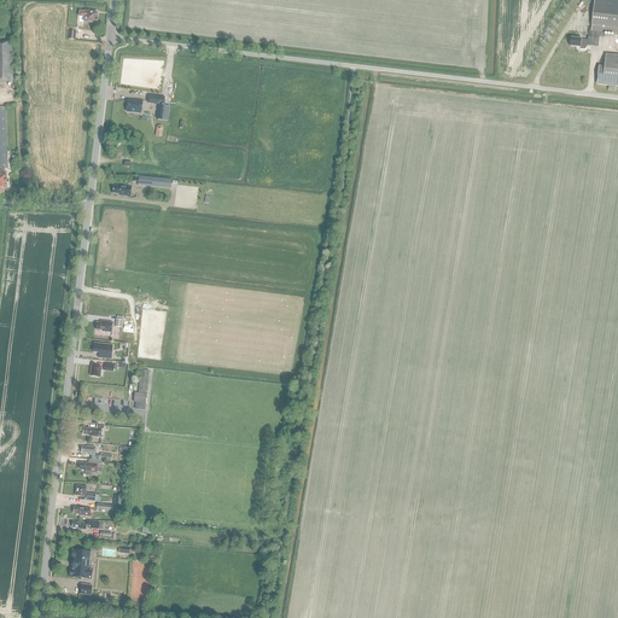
[(605,33),(617,33),(617,1),(600,0),(594,0),(592,30),(592,31),(592,38),(588,36),(588,40),(582,40),(571,39),(570,47),(581,48),(581,50),(584,50),(587,48),(587,46),(599,47),(600,38),(605,38),(605,33)]
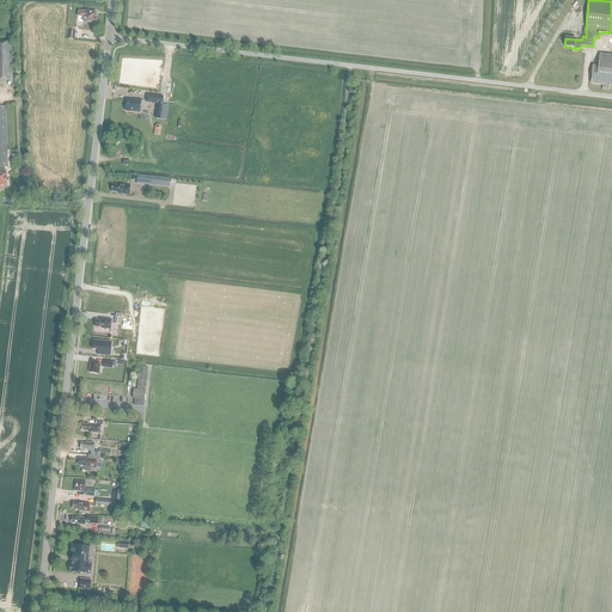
[(96,13),(84,12),(84,13),(79,12),(78,17),(84,18),(84,23),(96,24),(96,23),(97,23),(97,20),(96,19),(96,18),(96,13)]
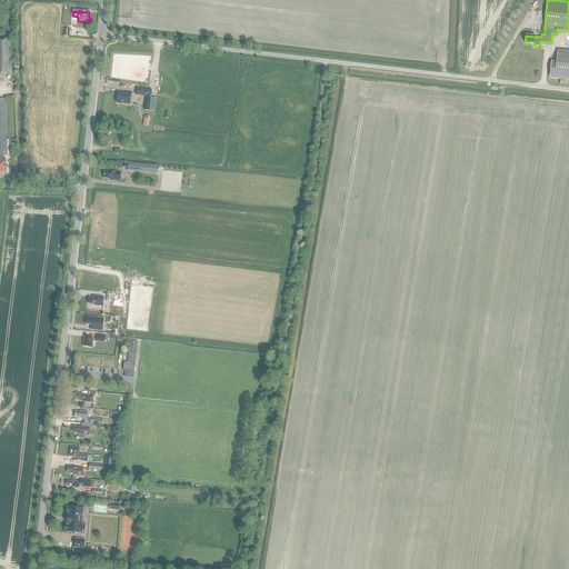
[(0,77),(12,77),(11,38),(0,38),(0,77)]
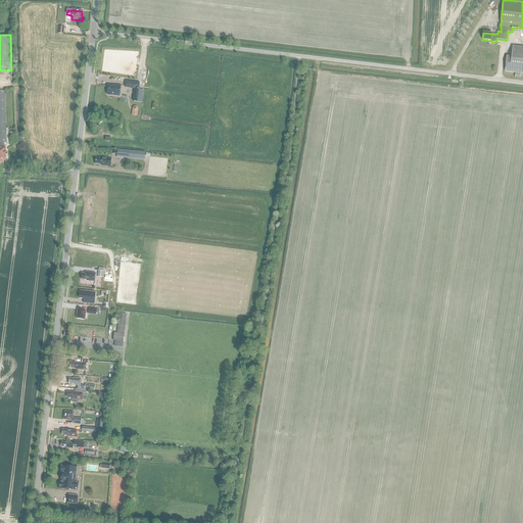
[(506,72),(522,74),(522,47),(513,47),(512,57),(507,56),(506,72)]
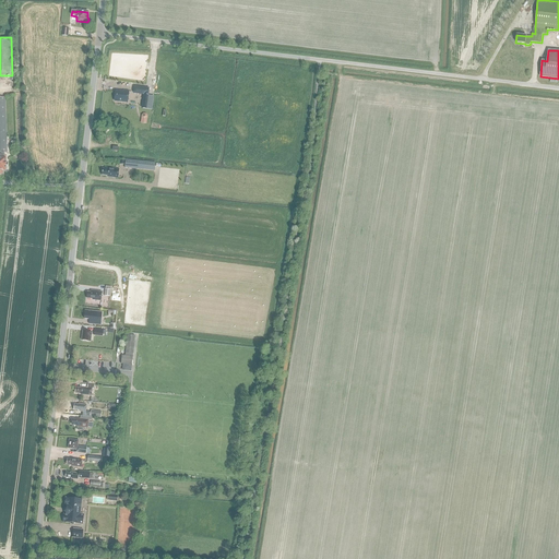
[(150,88),(134,86),(133,93),(143,95),(142,105),(141,108),(152,110),(153,107),(154,96),(149,95),(150,88)]
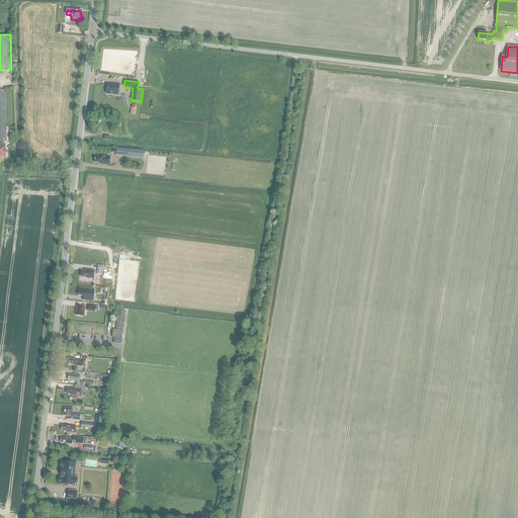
[(106,93),(118,95),(119,85),(114,84),(114,85),(107,84),(106,93)]
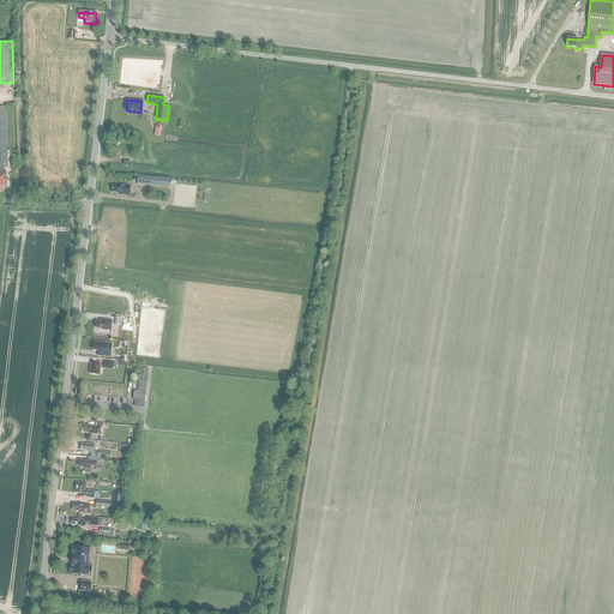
[(157,182),(168,184),(169,179),(138,175),(137,185),(157,187),(157,182)]
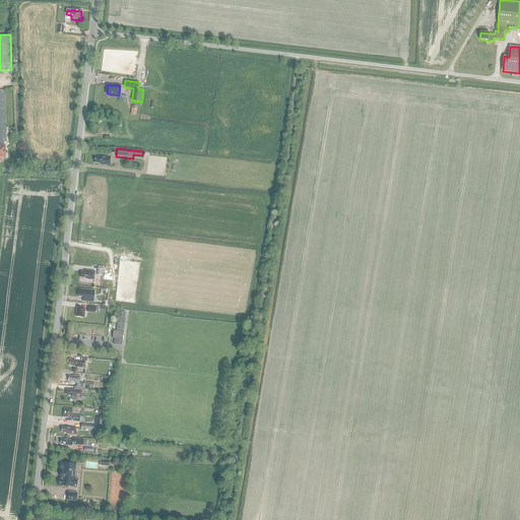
[(111,157),(98,155),(98,157),(95,157),(94,163),(101,164),(101,165),(110,166),(111,157)]
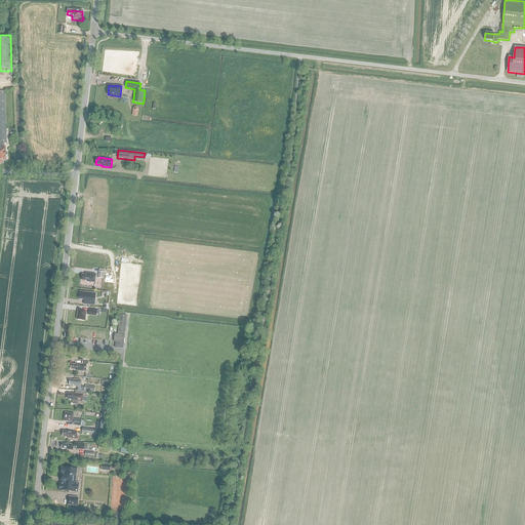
[(95,275),(85,273),(85,275),(82,275),(81,280),(87,281),(87,282),(94,283),(95,275)]
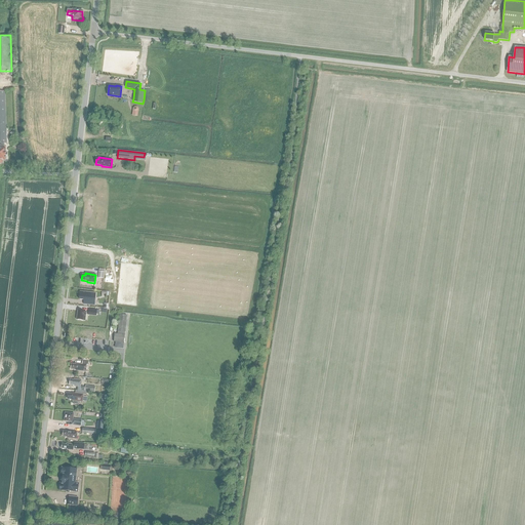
[(86,305),(94,306),(95,293),(80,291),(79,299),(86,300),(86,305)]
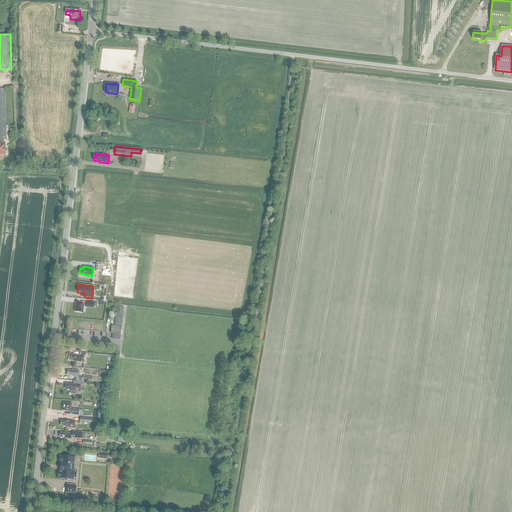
[(75,312),(83,313),(84,304),(76,303),(75,312)]
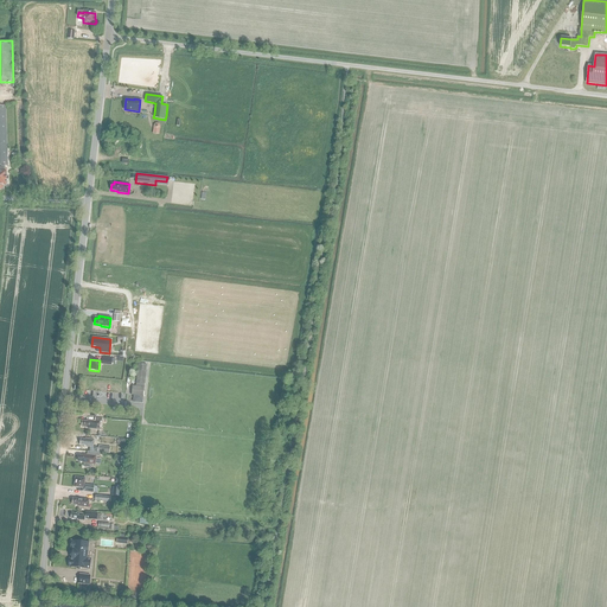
[(145,384),(147,364),(138,364),(136,383),(145,384)]
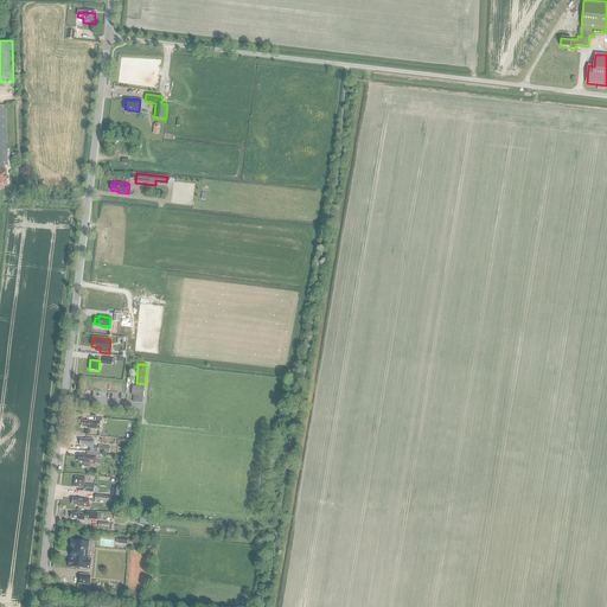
[(144,396),(145,384),(136,383),(135,385),(132,385),(131,395),(144,396)]
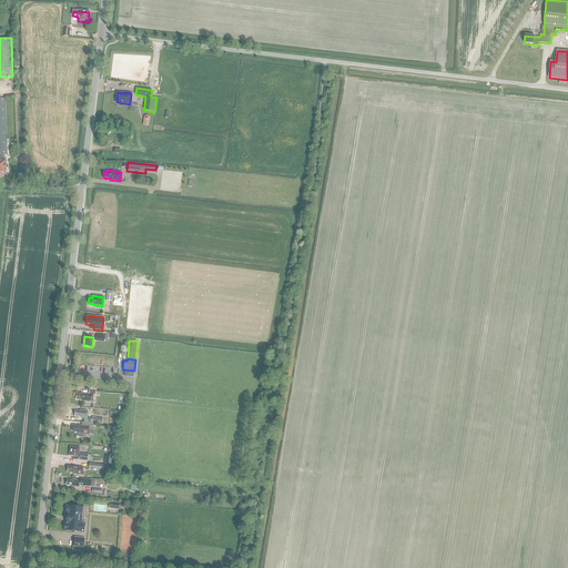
[(100,401),(101,394),(93,393),(93,395),(81,394),(81,395),(77,395),(77,399),(82,401),(82,402),(92,403),(93,399),(100,401)]
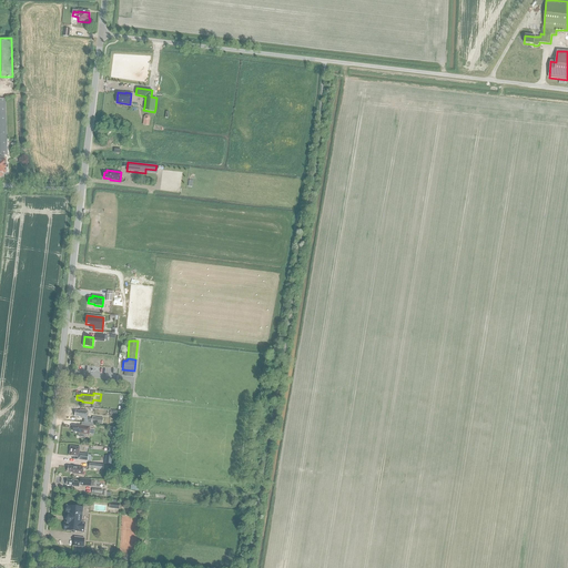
[(84,434),(89,435),(90,427),(93,427),(93,424),(84,423),(84,426),(79,426),(78,427),(73,426),(73,432),(79,433),(79,437),(84,438),(84,434)]
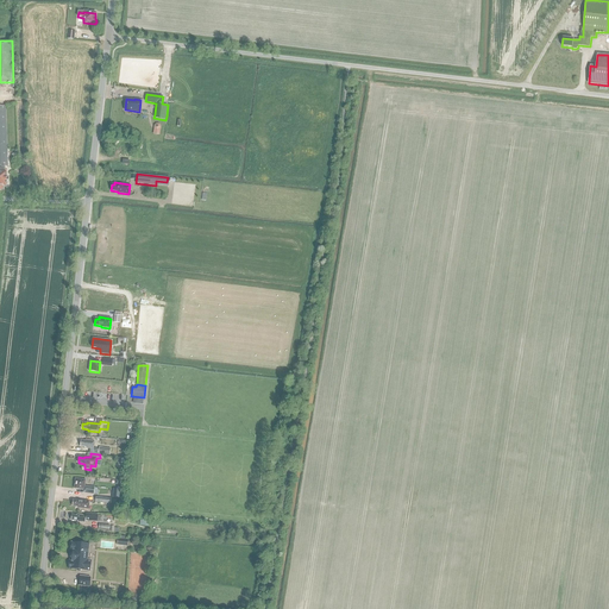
[(98,494),(99,489),(85,487),(85,481),(76,479),(75,489),(83,490),(83,494),(94,495),(94,494),(98,494)]
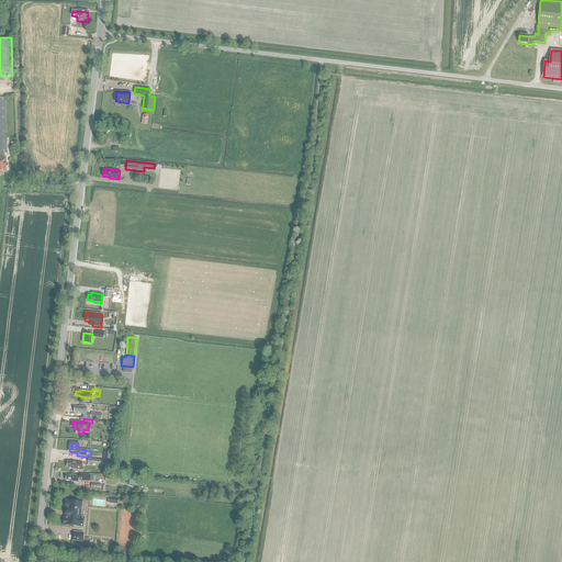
[(82,502),(66,501),(65,508),(67,508),(66,512),(65,512),(65,515),(66,515),(66,517),(64,517),(63,525),(70,526),(70,527),(74,528),(74,526),(82,527),(83,517),(80,517),(82,502)]
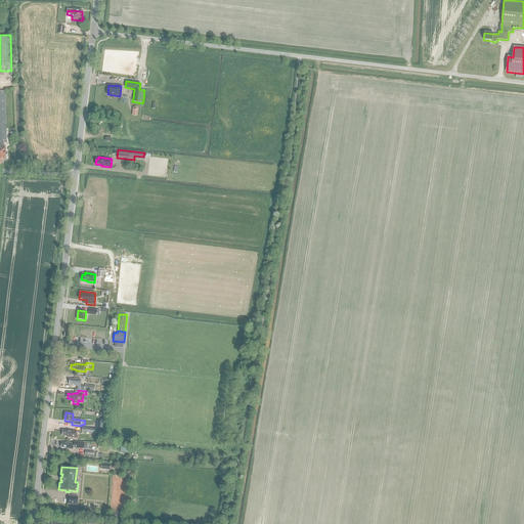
[(68,504),(77,505),(78,496),(69,495),(68,504)]
